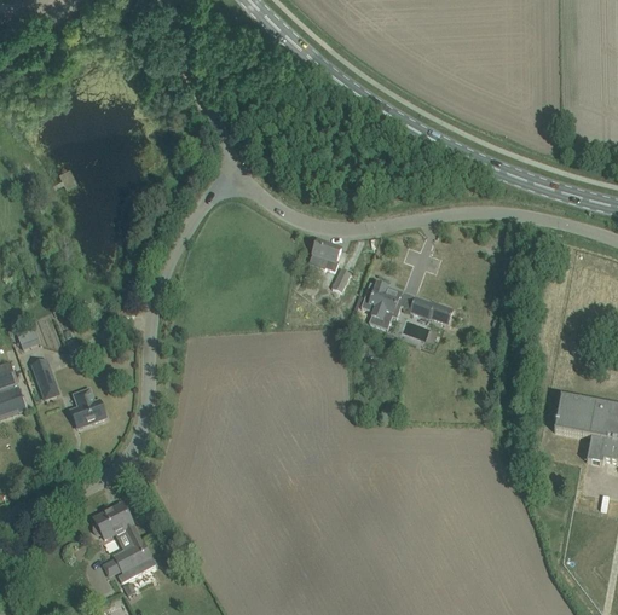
[(335,260),(336,259),(340,248),(317,239),(307,264),(305,268),(313,272),(316,267),(324,270),(324,267),(333,271),(336,261),(335,260)]
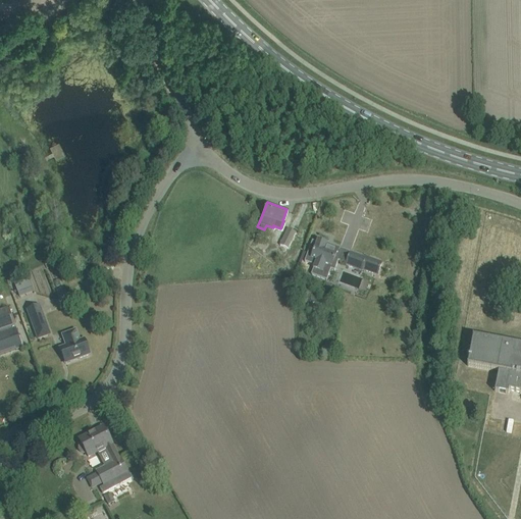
[(279,244),(287,247),(295,230),(287,226),(279,244)]
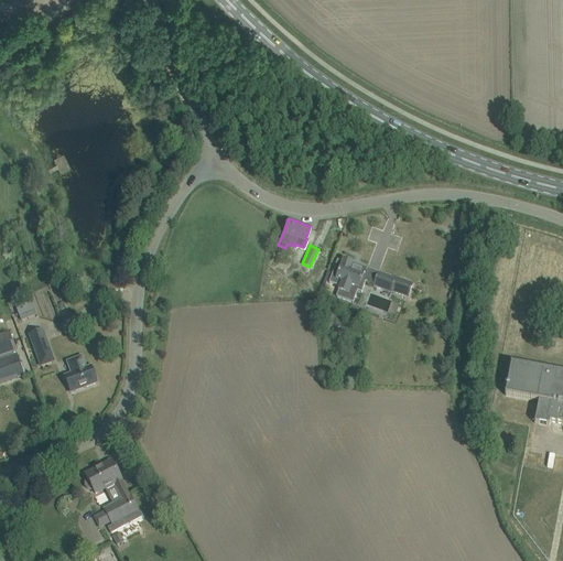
[(336,258),(328,279),(338,283),(335,293),(352,300),(356,288),(360,289),(364,280),(359,279),(361,271),(364,266),(352,261),(350,260),(350,258),(345,256),(344,258),(342,258),(342,259),(336,258)]
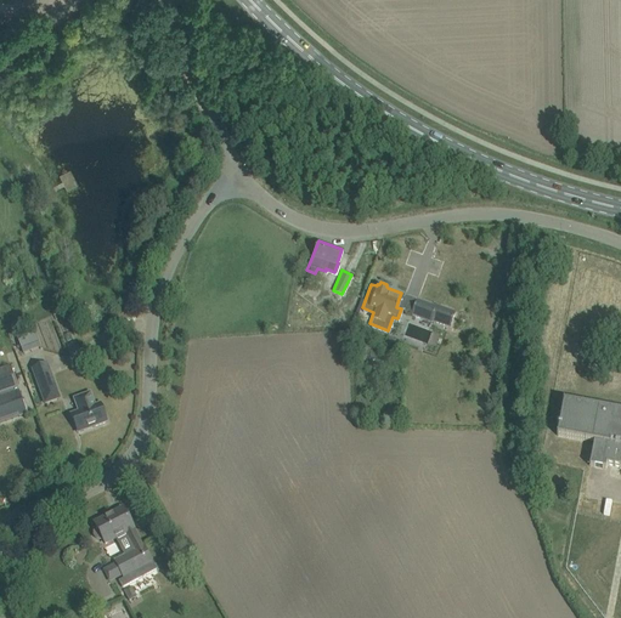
[(435,304),(435,305),(417,299),(411,312),(430,319),(432,318),(449,324),(455,310),(435,304)]
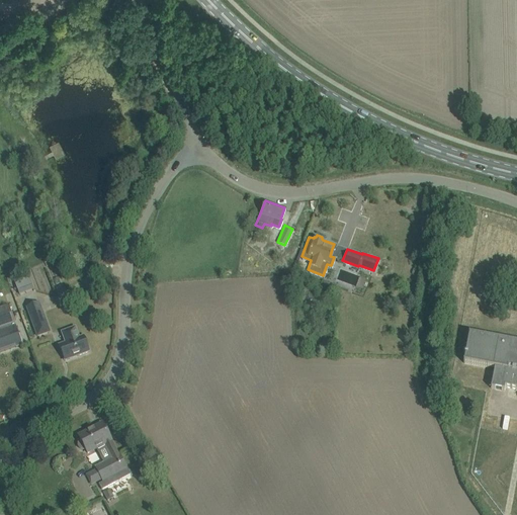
[(19,291),(34,286),(30,273),(15,278),(19,291)]
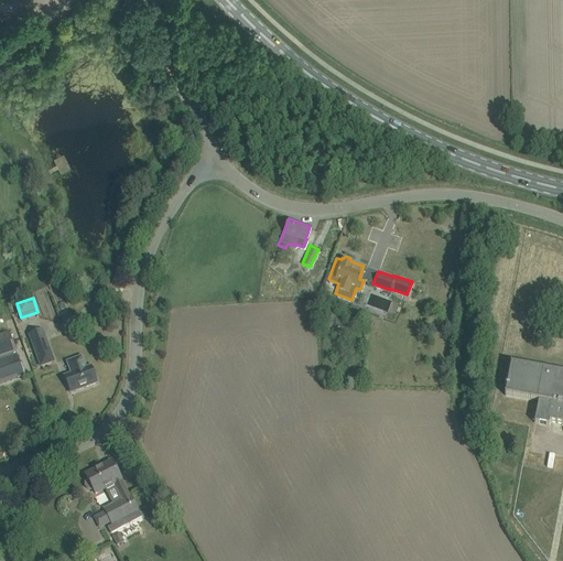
[(38,356),(51,352),(42,327),(29,333),(38,356)]
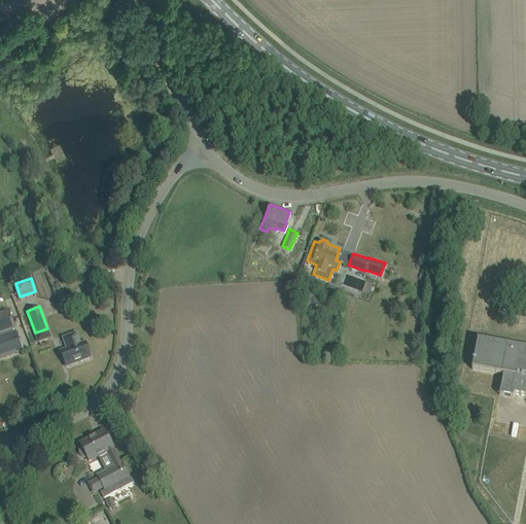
[(0,355),(21,347),(13,328),(6,332),(5,328),(12,326),(6,308),(0,310),(0,355)]
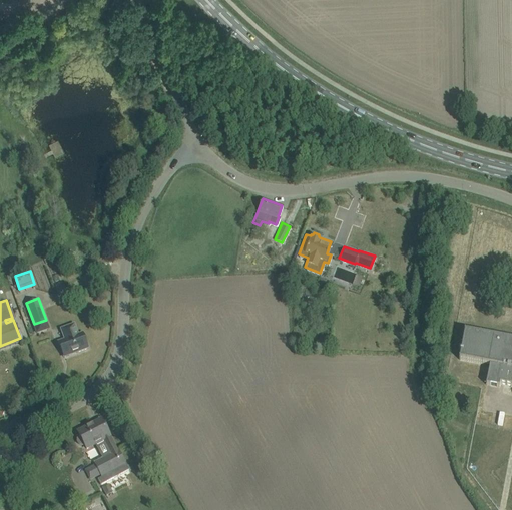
[(76,350),(87,346),(82,331),(77,333),(73,322),(60,327),(64,338),(57,340),(63,355),(63,353),(75,349),(76,350)]
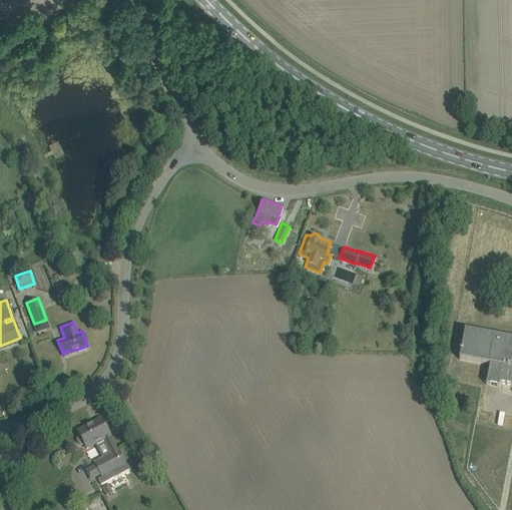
[(511,338),(464,329),(463,330),(464,330),(459,357),(458,357),(489,363),(485,382),(499,385),(499,381),(511,383),(511,338)]
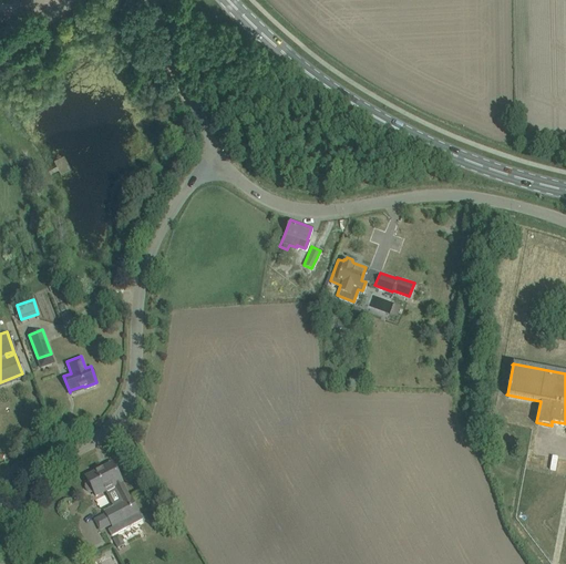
[(84,483),(84,484),(84,485),(85,486),(85,488),(86,489),(88,490),(89,490),(90,490),(91,490),(92,490),(93,490),(95,494),(104,489),(103,486),(112,482),(121,500),(103,509),(104,511),(111,522),(112,525),(107,527),(111,534),(141,518),(137,511),(129,495),(120,480),(121,480),(111,461),(109,462),(109,463),(110,462),(111,463),(103,468),(102,465),(85,474),(88,479),(86,480),(85,480),(85,481),(84,482),(84,483)]
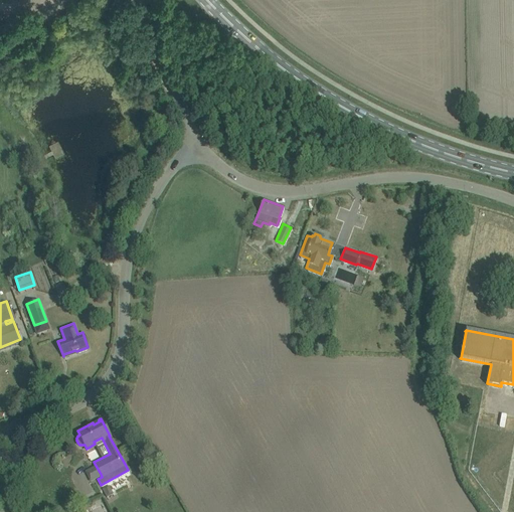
[(108,484),(102,487),(106,495),(112,492),(108,484)]
